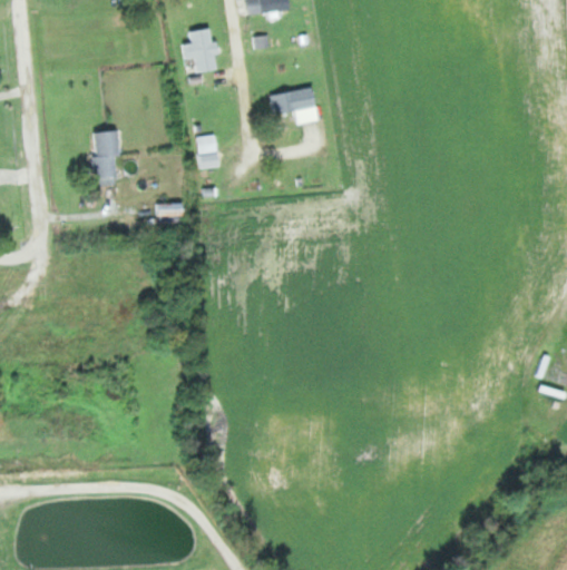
[(287,0),(246,0),(247,12),(289,12),(287,0)]
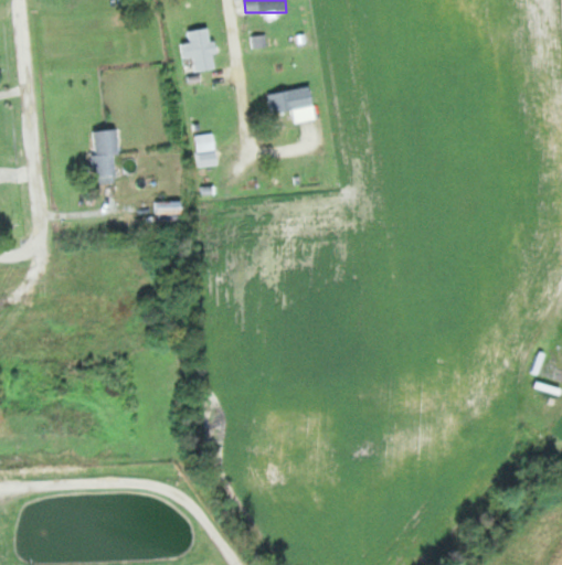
[(188,31),(195,72),(216,67),(208,28),(188,31)]
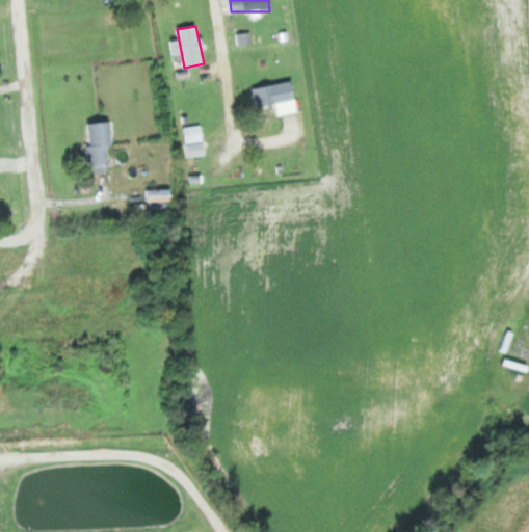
[(256,107),(295,99),(292,81),(252,89),(256,107)]
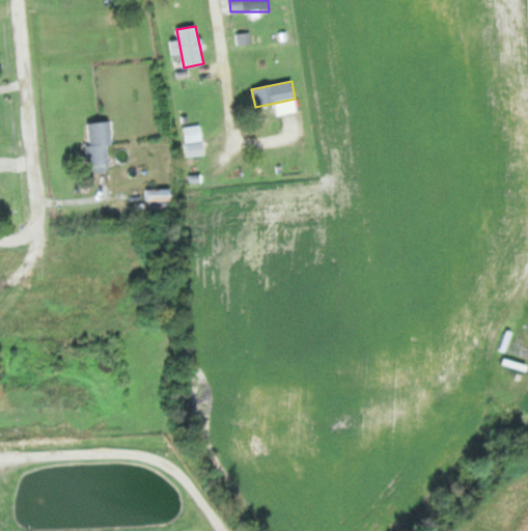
[(89,172),(110,171),(108,121),(87,122),(89,172)]
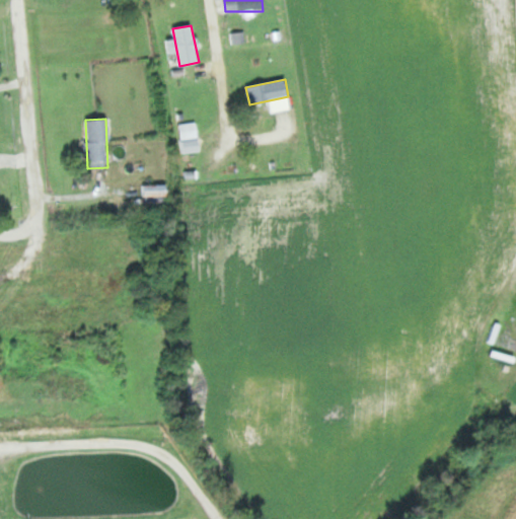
[(179,123),(181,152),(199,151),(197,122),(179,123)]
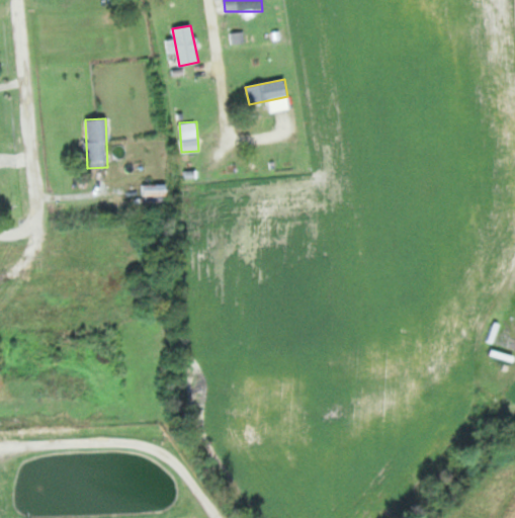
[(141,206),(166,206),(166,184),(141,184),(141,206)]
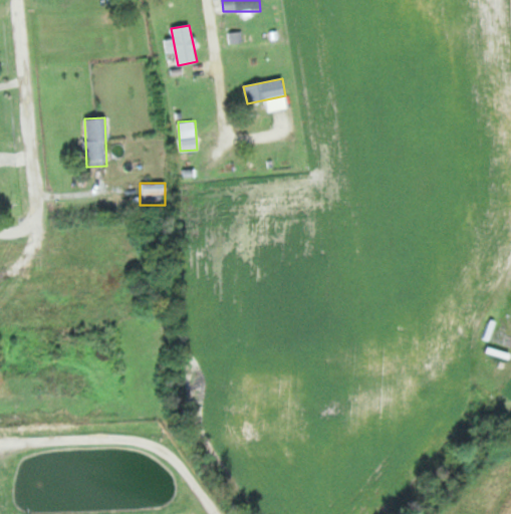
[(370,513),(385,513),(389,509),(377,501),(369,512),(370,513)]
